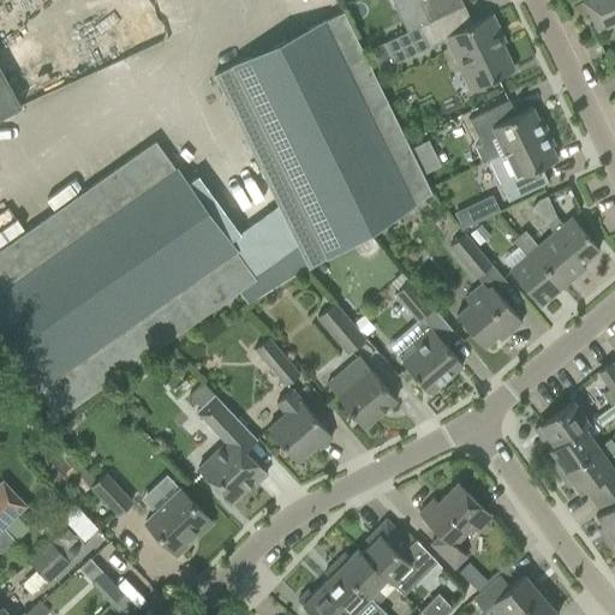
[(455,7),(451,0),(392,0),(407,31),(418,27),(417,25),(455,7)]
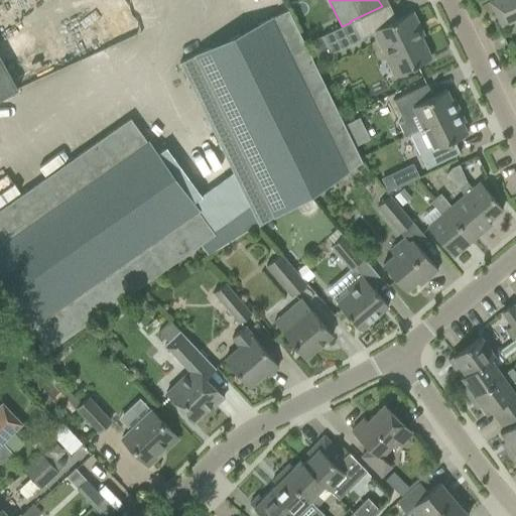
[(515,0),(494,0),(490,2),(501,26),(515,18),(515,0)]
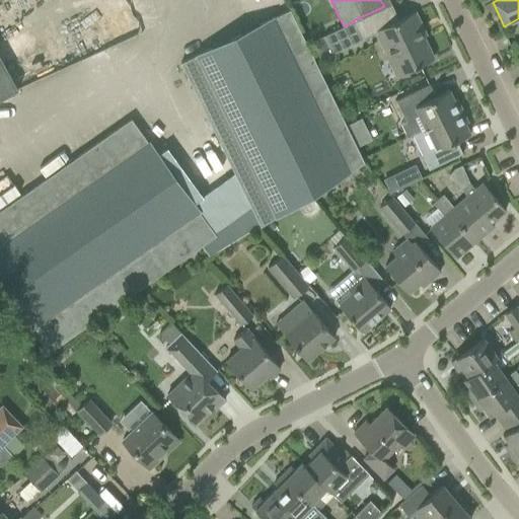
[(420,29),(423,28),(415,12),(393,22),(386,7),(391,5),(390,3),(384,6),(352,21),(353,22),(344,26),(318,39),(327,57),(375,33),(395,76),(433,59),(420,29)]
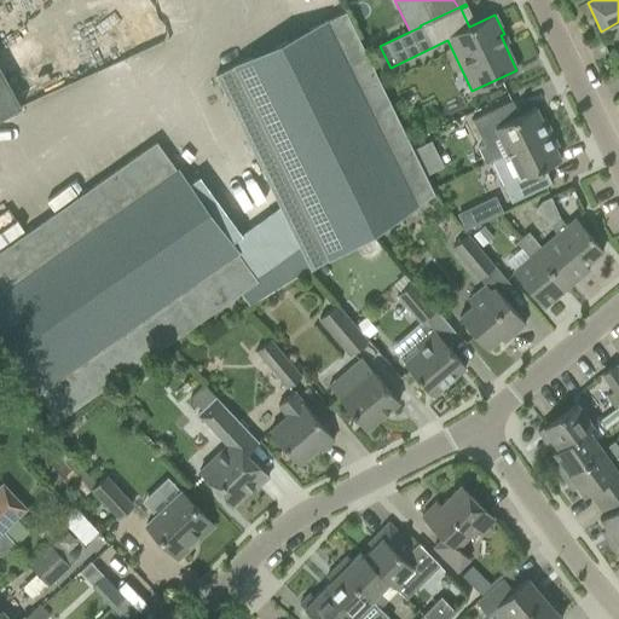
[(214,75),(310,271),(434,195),(345,11),(214,75)]
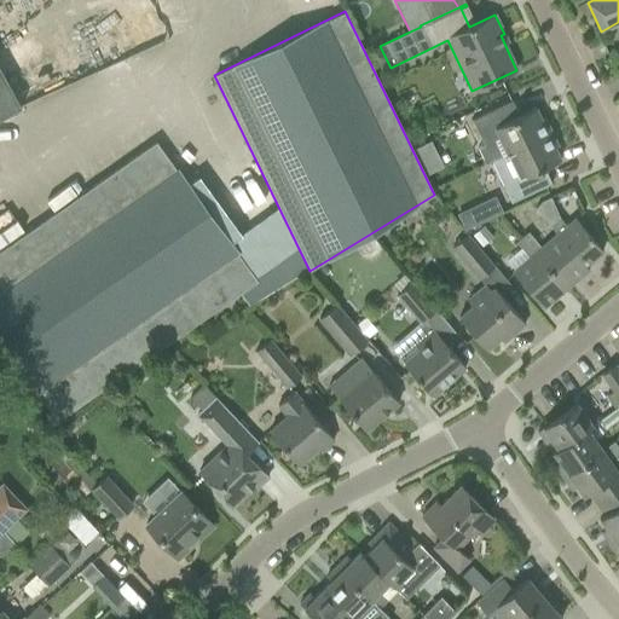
[(0,115),(22,106),(7,79),(0,63),(0,115)]
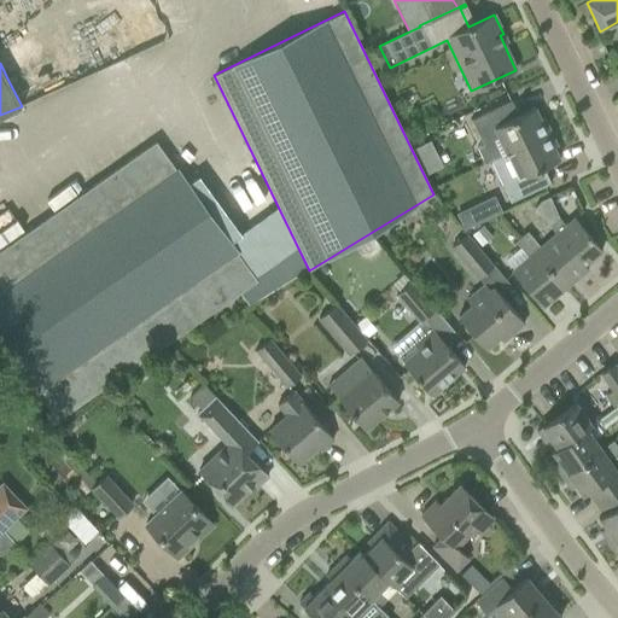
[(506,153),(551,133),(543,118),(540,120),(535,109),(511,120),(503,104),(471,120),(483,145),(478,146),(485,163),(490,161),(506,153)]
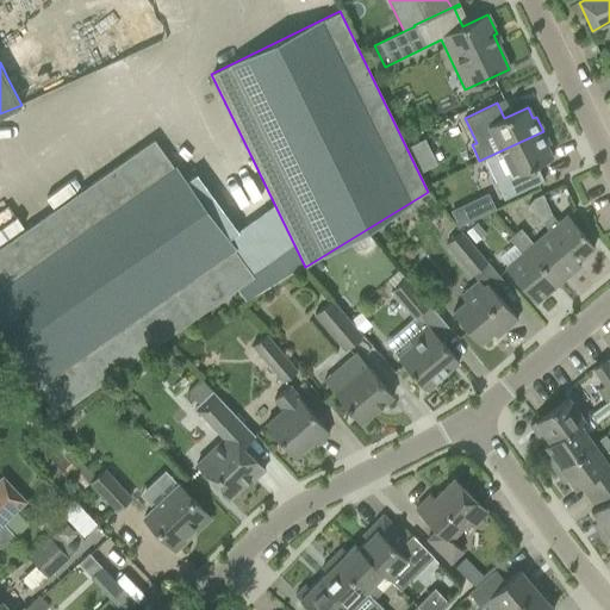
[(529,168),(552,157),(546,145),(549,144),(543,131),(499,151),(484,159),(504,199),(536,184),(529,168)]
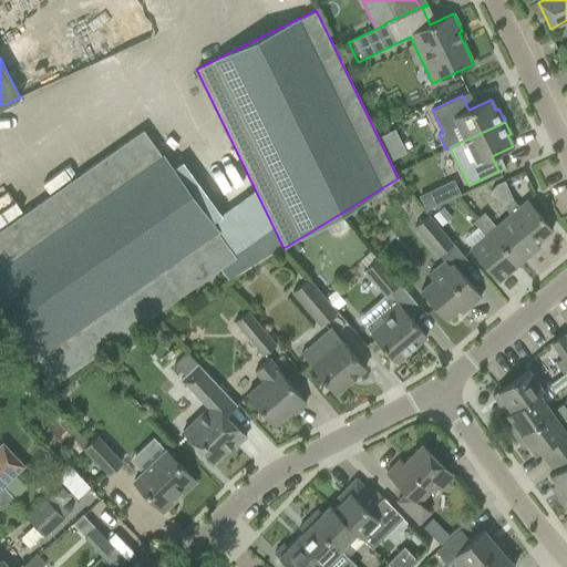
[(0,228),(0,316),(52,385),(234,256),(142,129),(0,228)]
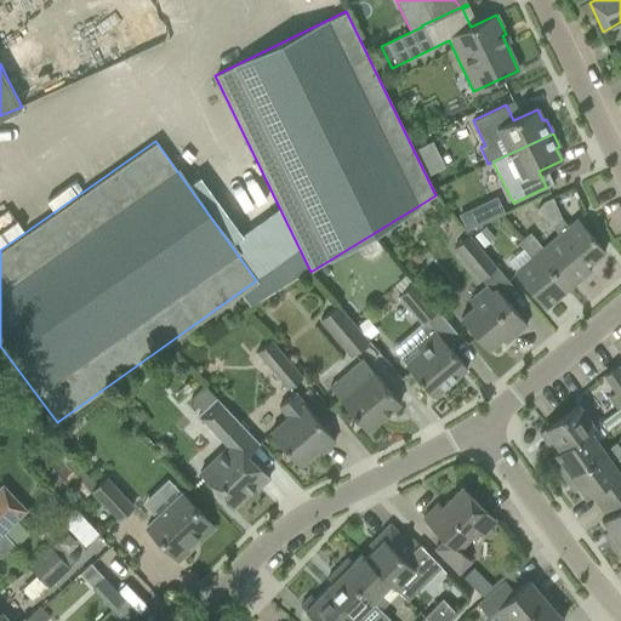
[(496,195),(480,204),(488,220),(505,211),(496,195)]
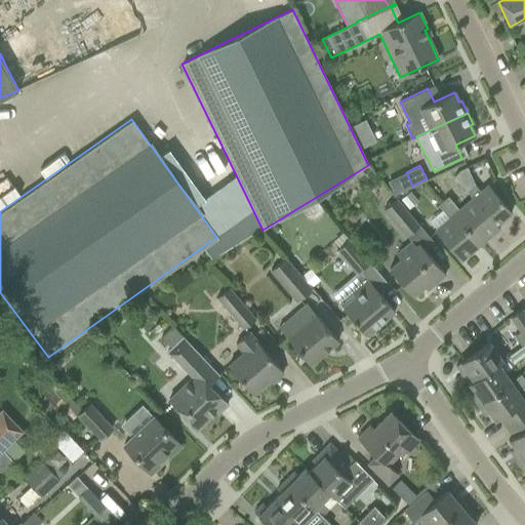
[(467,192),(472,199),(495,225),(511,212),(487,185),(480,192),(474,186),(467,192)]
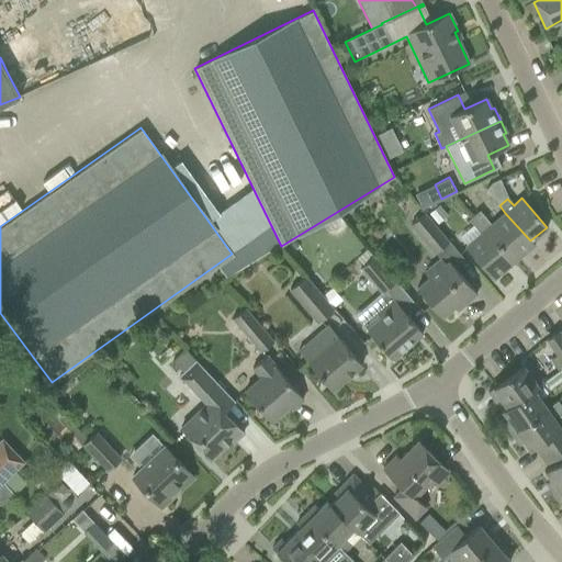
[(438,205),(428,214),(436,224),(447,215),(438,205)]
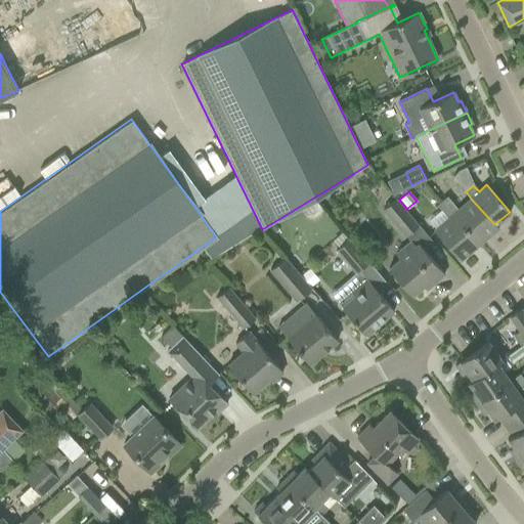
[(446,197),(439,203),(476,247),(497,228),(494,224),(471,199),(457,210),(446,197)]
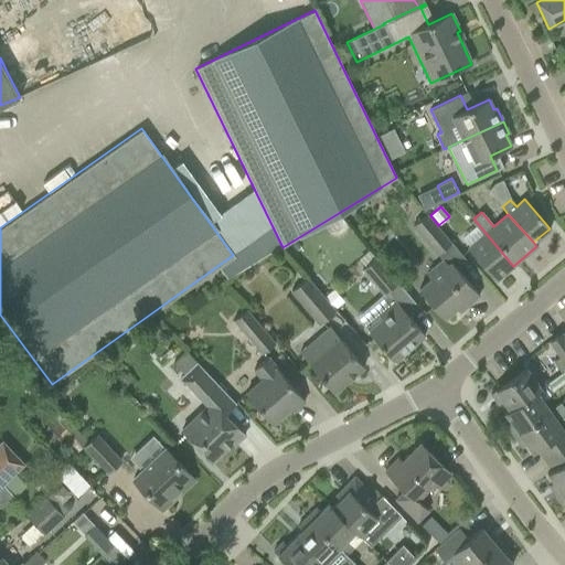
[(413,225),(437,255),(451,243),(426,214),(413,225)]
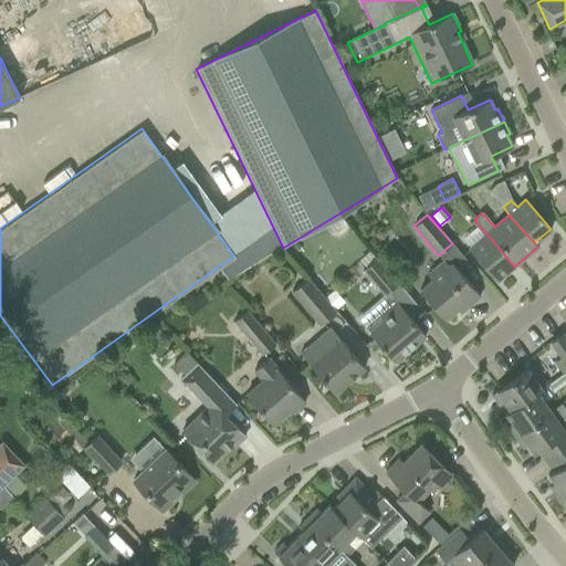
[(514,266),(474,219),(471,221),(483,236),(468,249),(496,282),(514,266)]
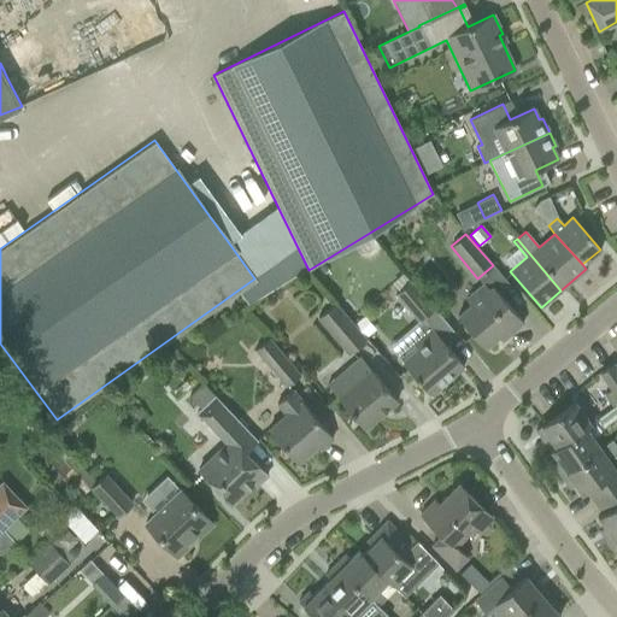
[(395,294),(419,322),(424,319),(434,311),(409,282),(395,294)]
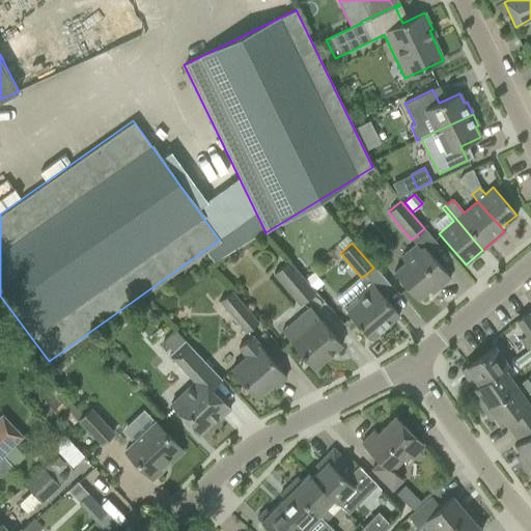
[(393,272),(417,300),(428,289),(431,294),(450,278),(423,247),(420,249),(416,244),(400,257),(404,262),(393,272)]
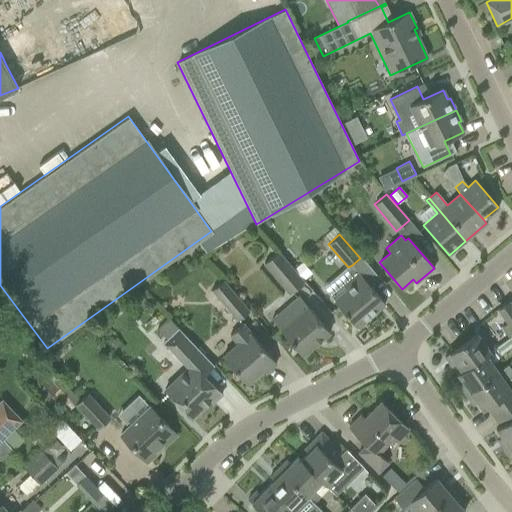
[(207,253),(212,261),(222,255),(217,247),(207,253)]
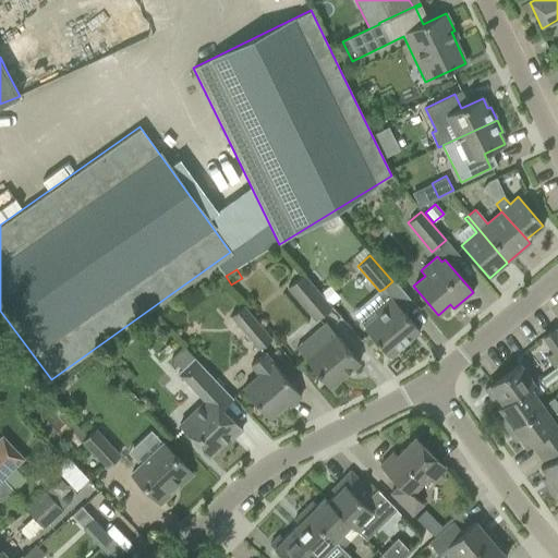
[(287,288),(315,320),(330,308),(328,306),(318,294),(302,275),(287,288)]
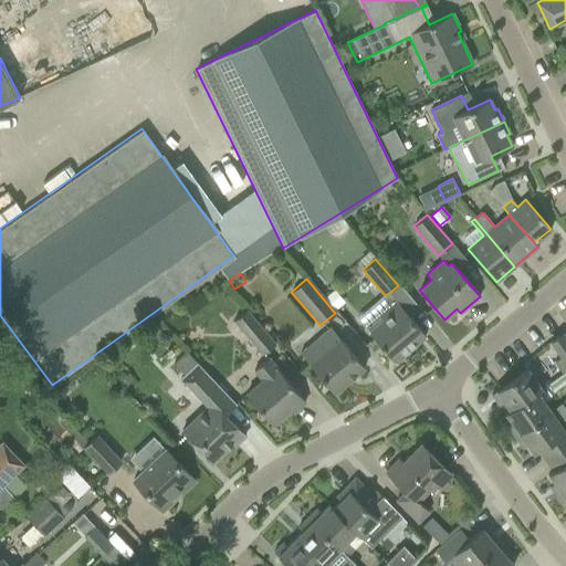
[(332,292),(323,299),(333,311),(342,303),(332,292)]
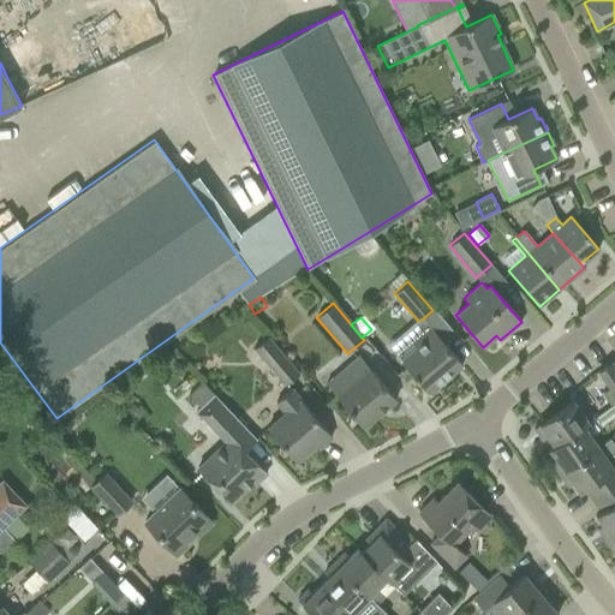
[(423,318),(418,321),(388,347),(428,394),(461,364),(431,328),(423,318)]
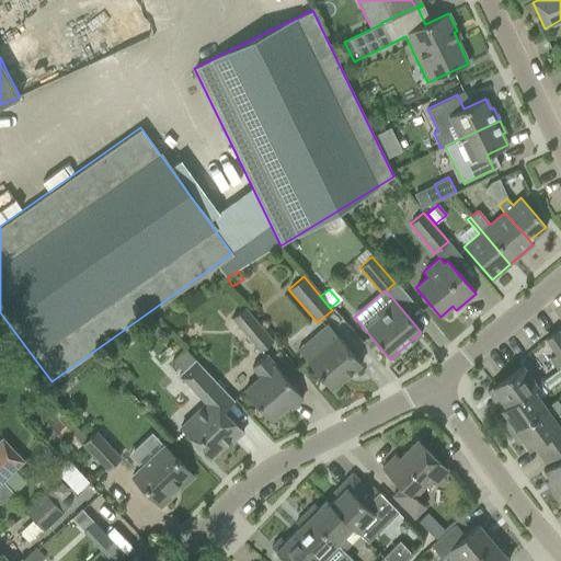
[(231,319),(260,352),(273,341),(244,307),(231,319)]
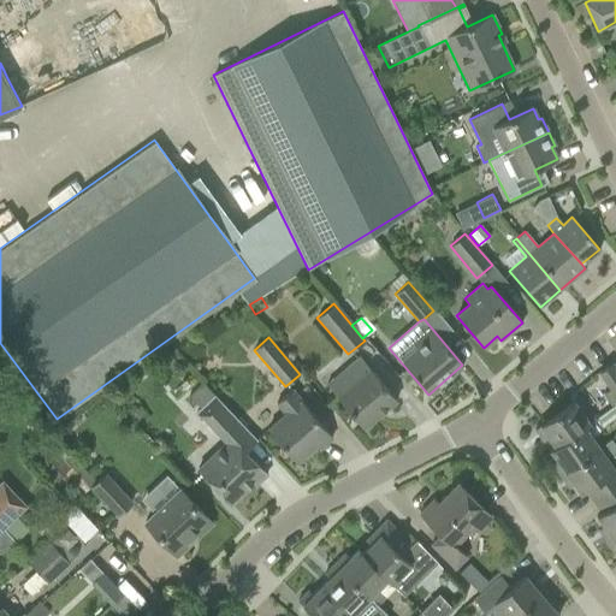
[(356,379),(336,396),(363,428),(396,401),(360,357),(347,368),(356,379)]
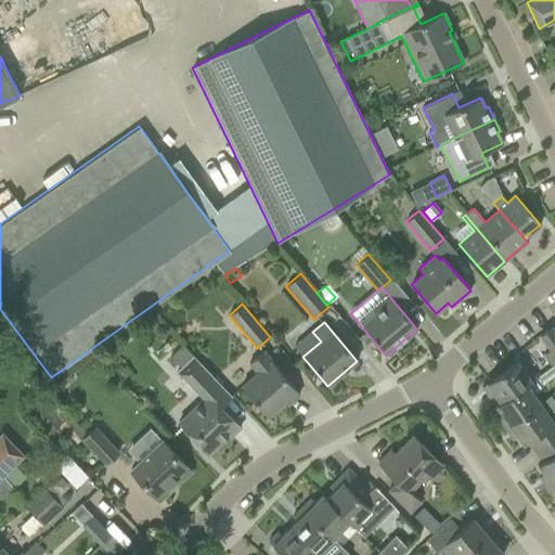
[(551,366),(554,364),(554,363),(554,331),(552,326),(539,335),(550,350),(543,355),(551,366)]
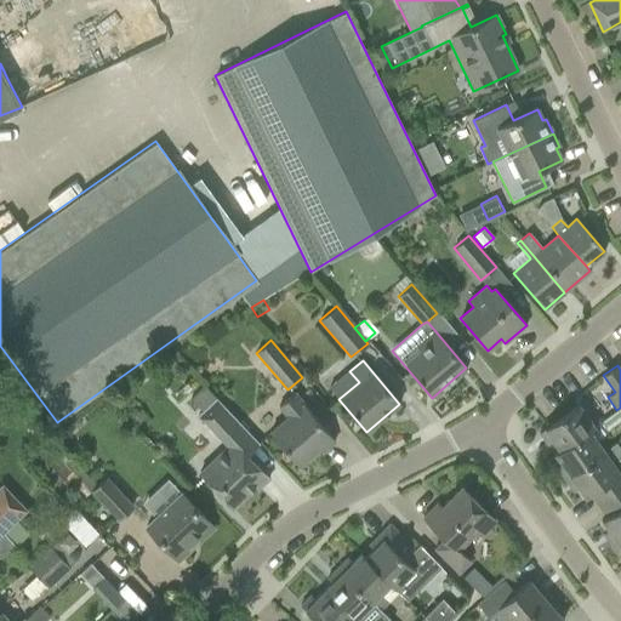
[(203,411),(198,415),(227,446),(199,473),(233,508),(254,488),(256,490),(268,479),(245,455),(258,443),(204,386),(191,399),(203,411)]
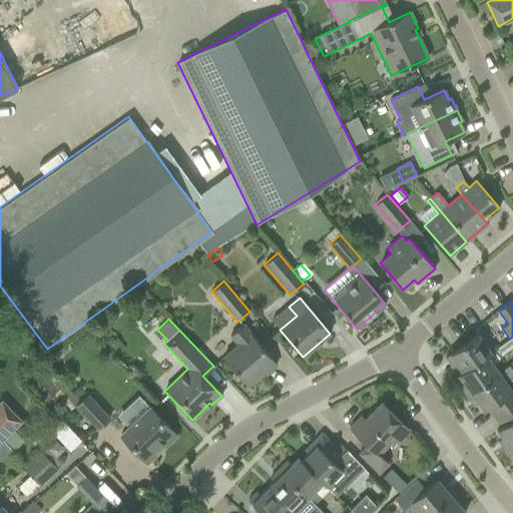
[(222,358),(246,385),(264,371),(266,373),(277,365),(242,325),(229,336),(237,345),(222,358)]
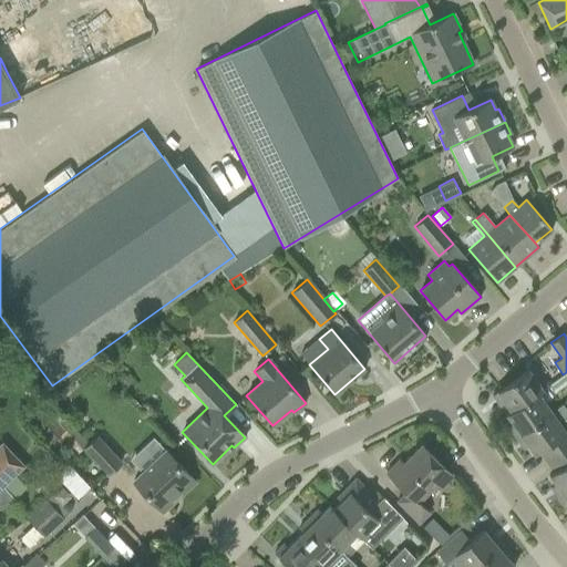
[(501,398),(509,411),(537,392),(537,393),(547,387),(533,367),(492,395),(496,401),(501,398)]
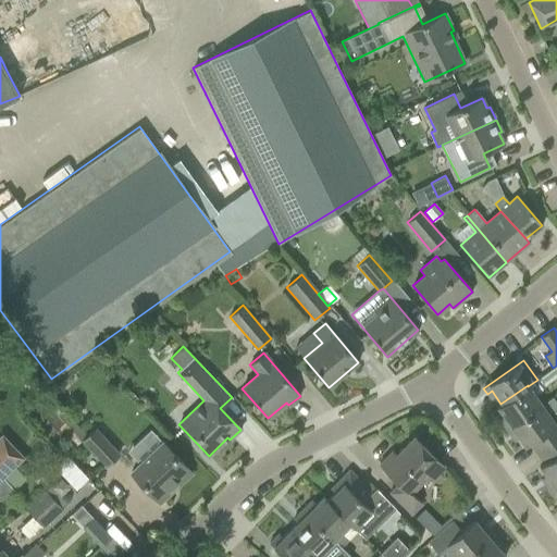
[(503,425),(506,430),(541,405),(528,386),(528,385),(500,404),(502,404),(496,407),(507,422),(503,425)]
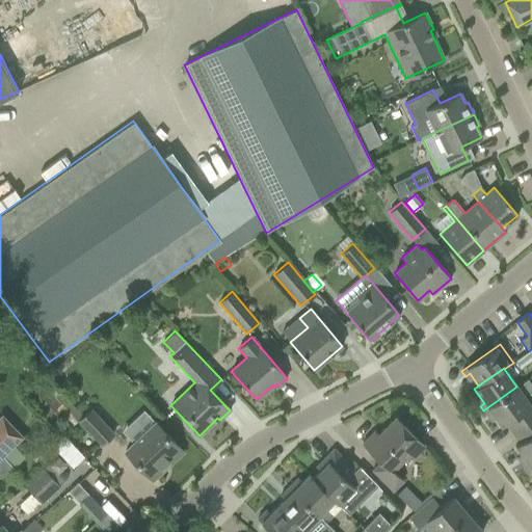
[(505,423),(512,432),(531,418),(531,402),(529,404),(516,387),(483,410),(486,416),(491,413),(501,426),(505,423)]
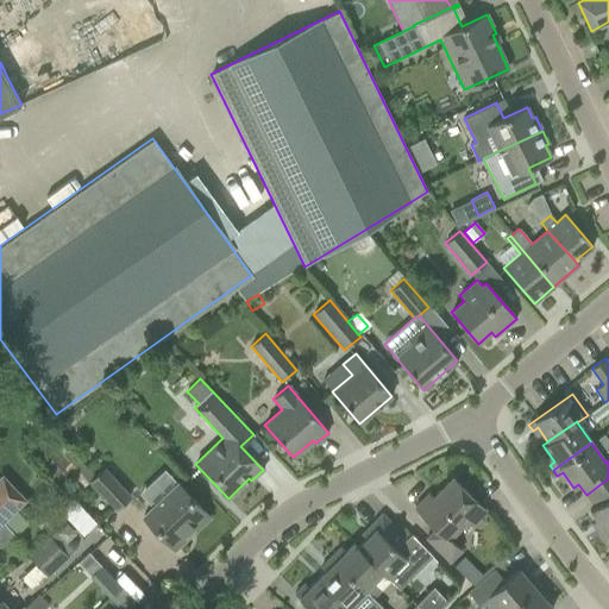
[(131,497),(104,468),(88,483),(115,512),(131,497)]
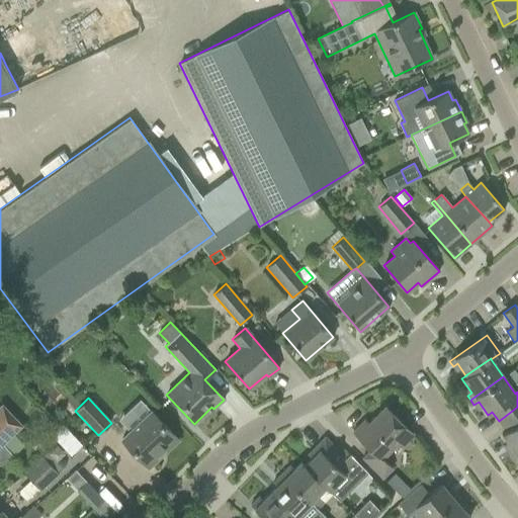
[(0,405),(0,444),(21,424),(1,404),(0,405)]
